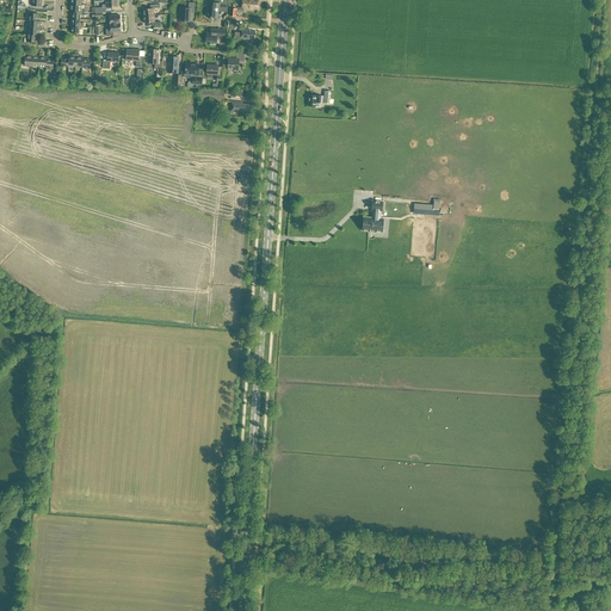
[(205,12),(205,17),(217,18),(218,12),(222,12),(227,12),(227,0),(222,0),(222,4),(214,2),(213,6),(207,6),(207,12),(205,12)]
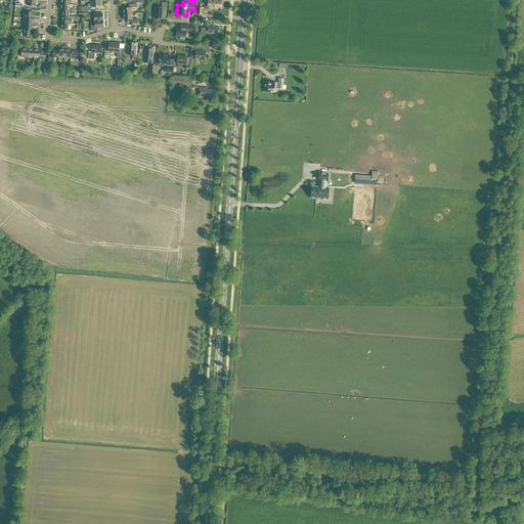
[(221,7),(221,1),(217,1),(216,0),(207,0),(207,6),(205,6),(205,8),(198,7),(198,13),(202,13),(203,10),(209,10),(209,7),(216,8),(216,7),(221,7)]
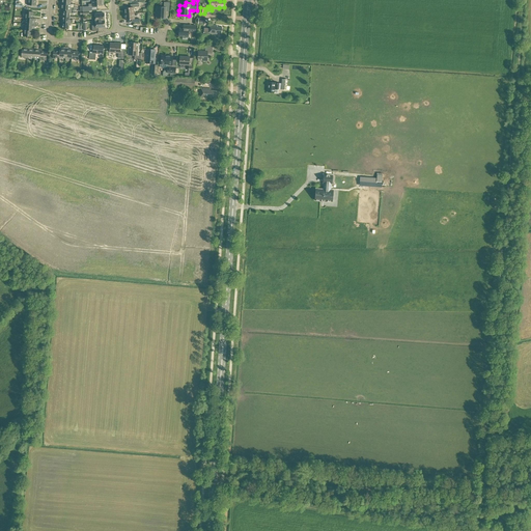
[(169,10),(170,2),(164,2),(164,7),(157,7),(157,18),(165,19),(166,10),(169,10)]
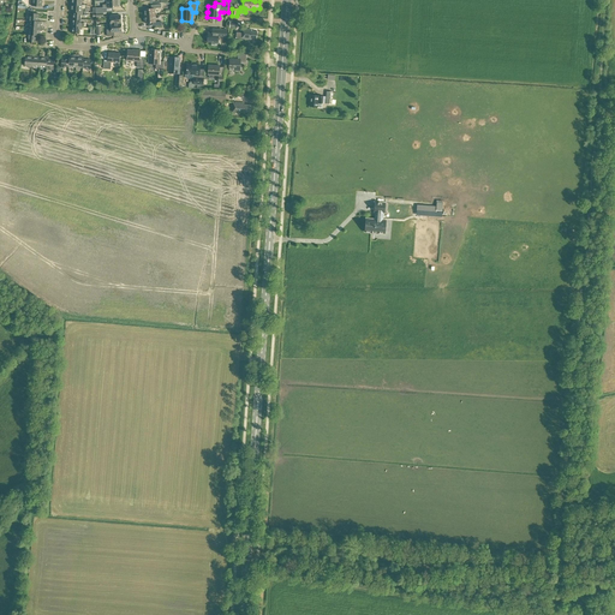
[(144,10),(144,16),(155,16),(154,9),(161,7),(161,4),(153,5),(153,9),(144,10)]
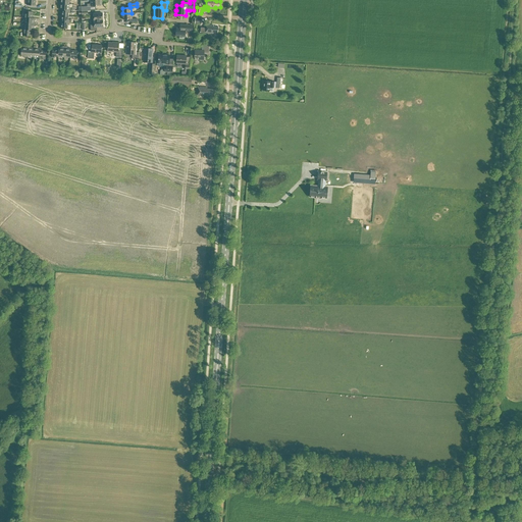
[(132,13),(122,13),(123,19),(131,19),(131,22),(138,21),(137,18),(132,18),(132,13)]
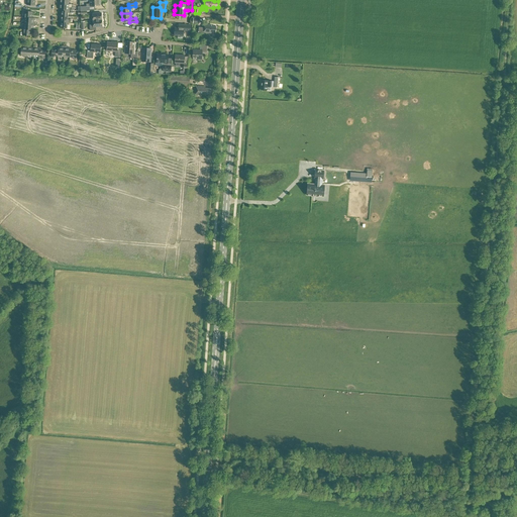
[(102,26),(102,20),(93,20),(93,24),(90,25),(90,30),(96,30),(96,27),(102,26)]
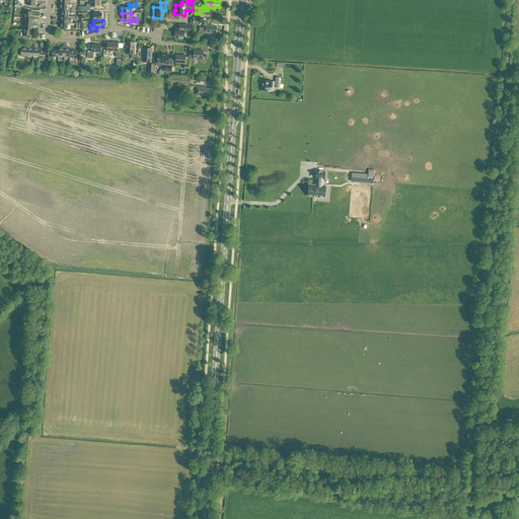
[(179,24),(178,27),(175,27),(174,35),(183,35),(184,30),(192,31),(192,25),(179,24)]
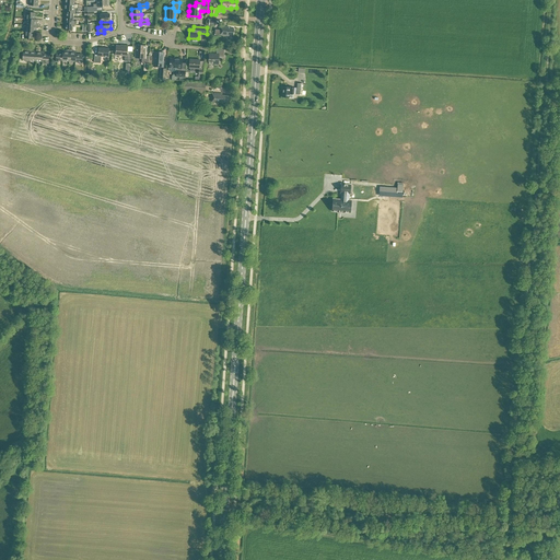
[(233,35),(234,28),(229,28),(230,27),(221,26),(221,31),(217,30),(217,34),(220,34),(220,35),(229,36),(229,35),(233,35)]
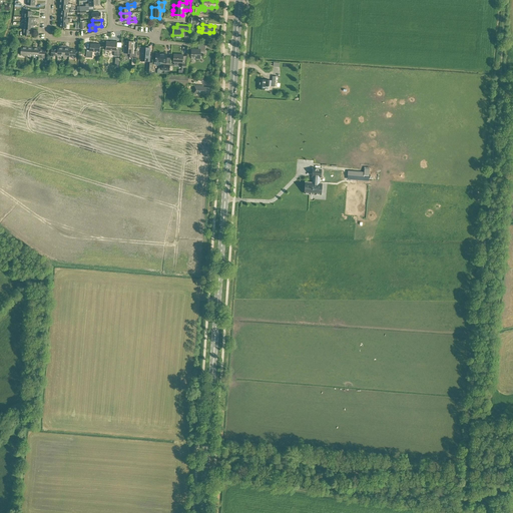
[(120,56),(121,47),(117,47),(117,42),(112,41),(112,42),(106,42),(106,50),(114,51),(114,56),(120,56)]
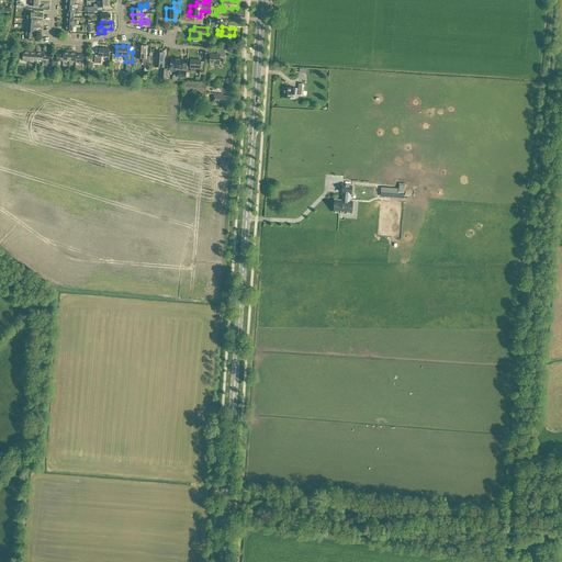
[(149,64),(149,56),(146,56),(147,46),(138,45),(137,48),(136,48),(135,56),(143,57),(142,64),(149,64)]
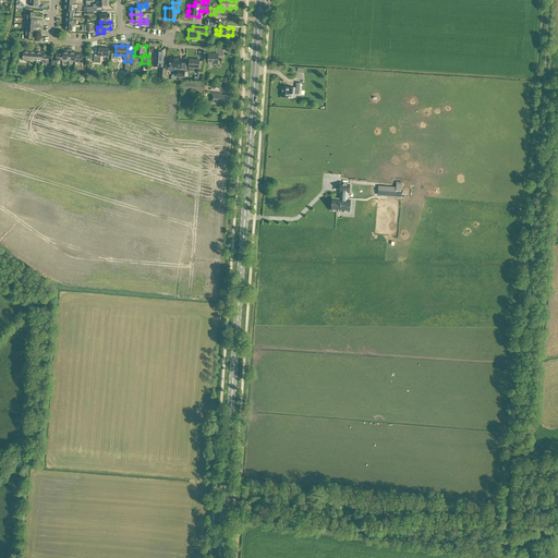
[(108,57),(109,48),(98,47),(98,55),(95,55),(94,62),(100,63),(100,57),(108,57)]
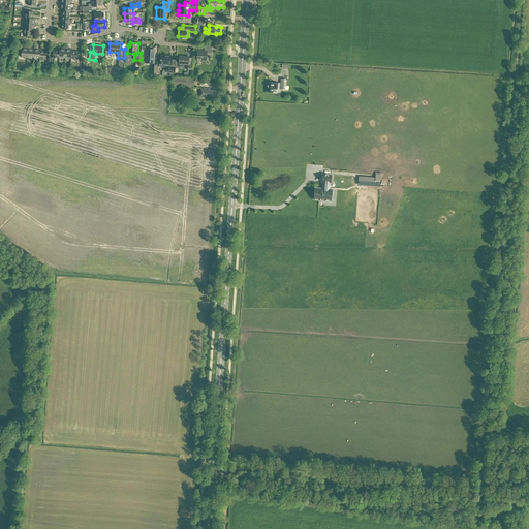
[(212,54),(212,44),(205,44),(205,51),(197,51),(197,61),(203,61),(203,60),(207,61),(207,54),(212,54)]
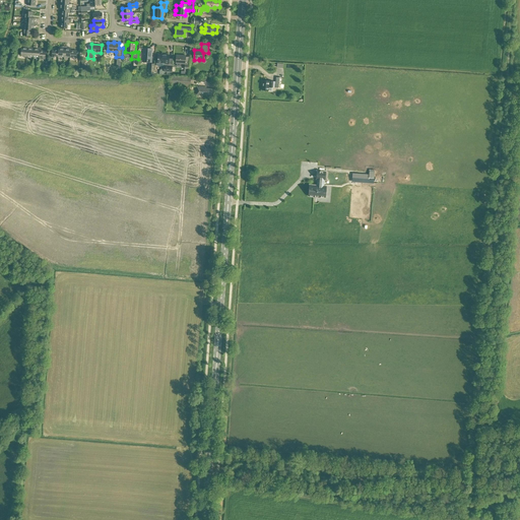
[(151,61),(152,49),(143,48),(142,60),(151,61)]
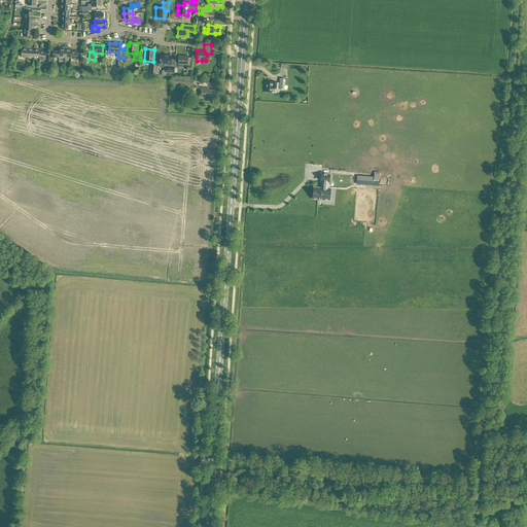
[(161,55),(160,63),(159,64),(159,66),(160,67),(164,67),(165,67),(166,67),(166,72),(174,73),(175,62),(171,62),(172,56),(161,55)]
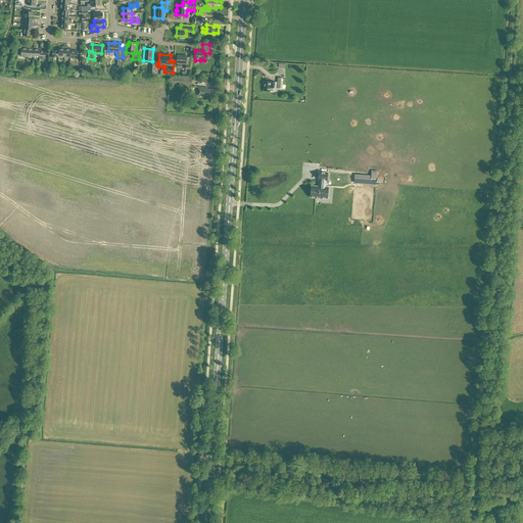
[(186,64),(186,66),(185,72),(189,73),(190,67),(190,59),(187,59),(187,56),(177,55),(177,63),(186,64)]
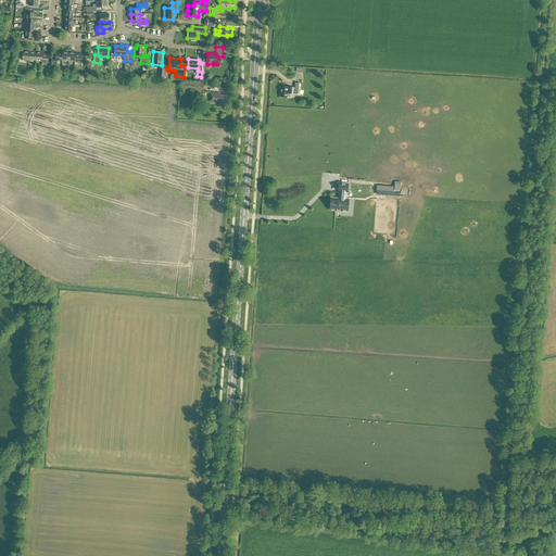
[(204,83),(182,81),(182,90),(204,91),(204,83)]
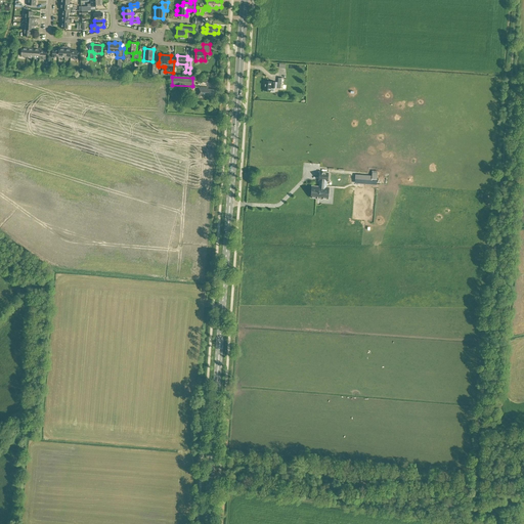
[(284,79),(278,78),(277,88),(286,89),(286,85),(282,85),(284,79)]
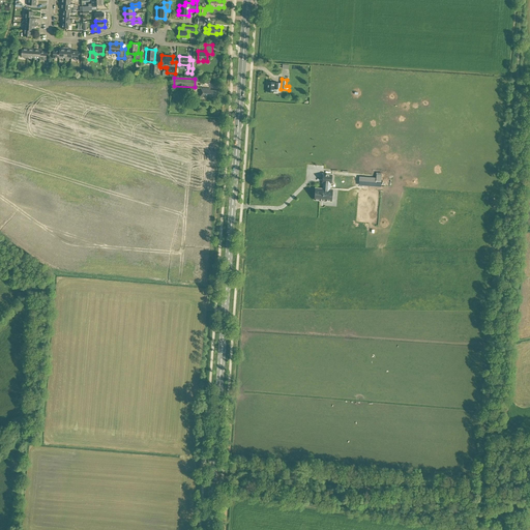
[(277,83),(275,83),(267,82),(267,92),(274,92),(274,89),(277,89),(277,83)]
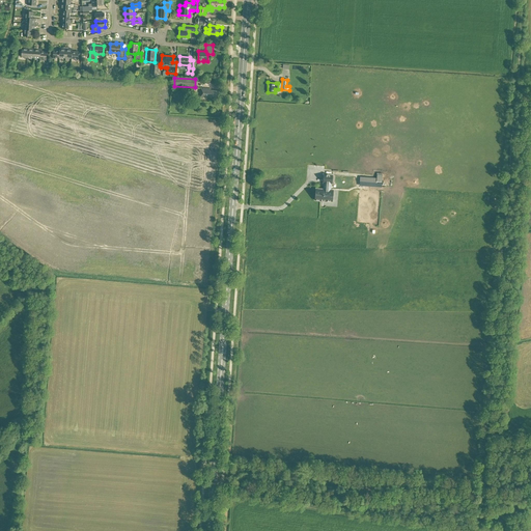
[(216,98),(217,90),(211,90),(211,88),(201,88),(200,96),(210,98),(210,96),(216,98)]
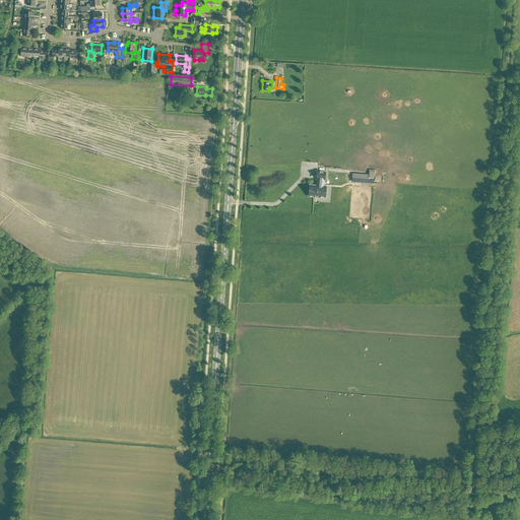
[(309,196),(315,197),(316,197),(317,197),(318,197),(325,198),(326,186),(324,186),(324,180),(325,180),(326,172),(317,171),(316,180),(317,180),(317,185),(309,185),(309,196)]
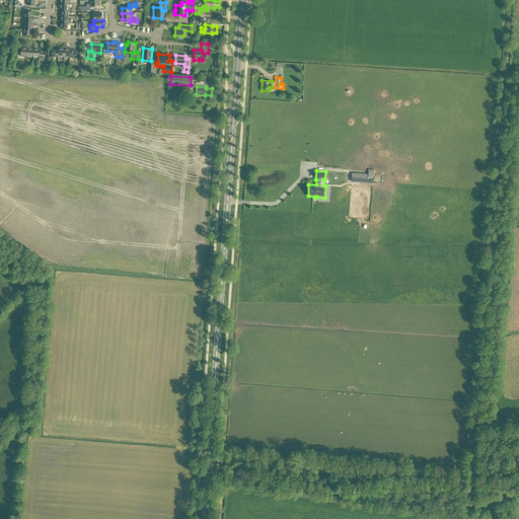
[(353,172),(349,172),(349,175),(352,175),(351,180),(368,182),(372,182),(372,171),(368,170),(368,173),(353,172)]
